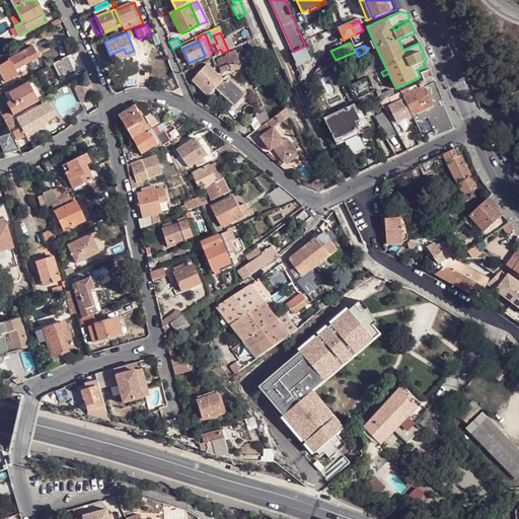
[(36,58),(31,48),(9,60),(15,70),(36,58)]
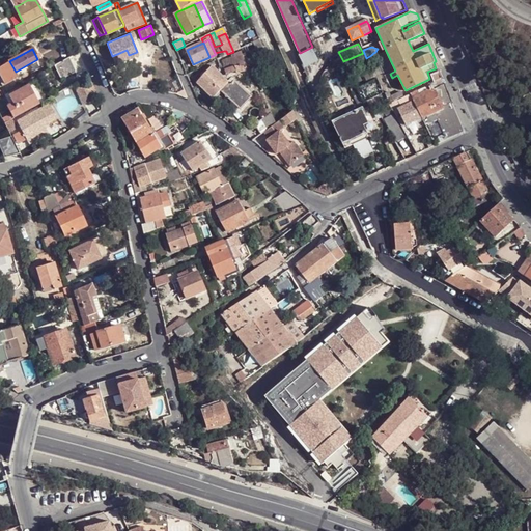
[(390,74),(395,71),(386,51),(381,53),(390,74)]
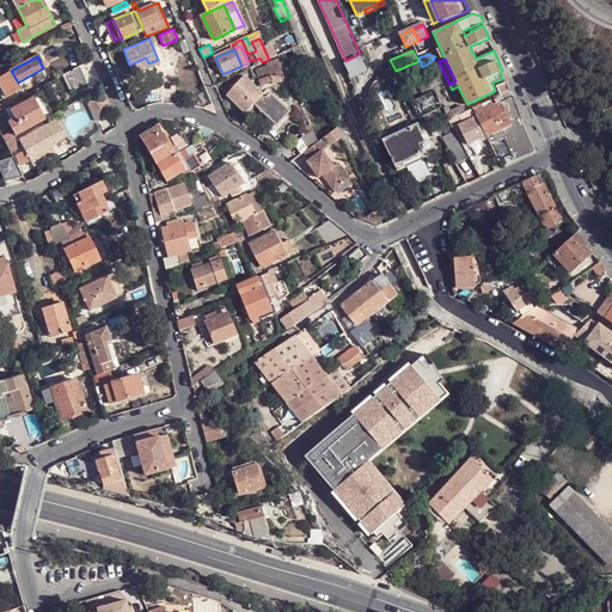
[(257,69),(262,86),(271,83),(270,80),(273,79),(271,77),(285,77),(286,77),(281,62),(257,69)]
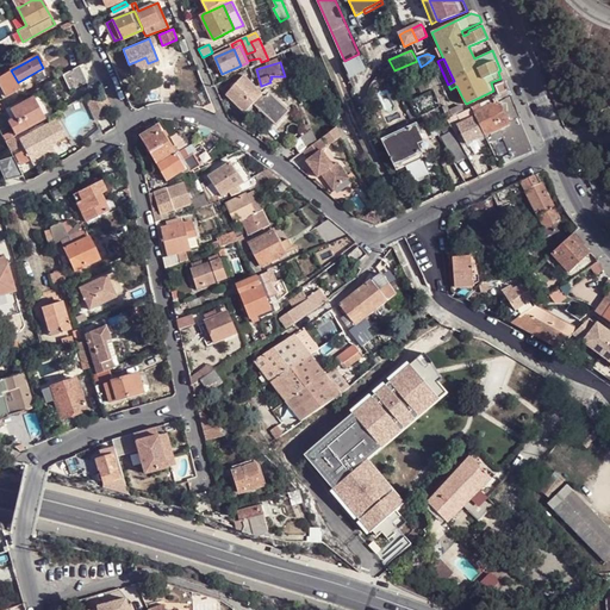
[(70,91),(87,81),(79,66),(62,74),(70,91)]
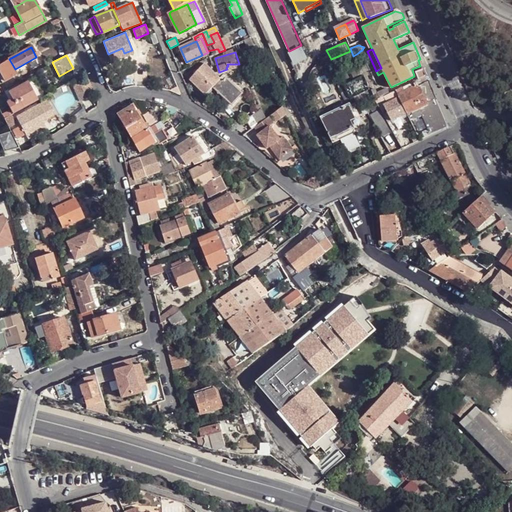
[(0,77),(3,82),(10,77),(9,77),(17,74),(15,69),(9,59),(1,62),(0,63),(0,77)]
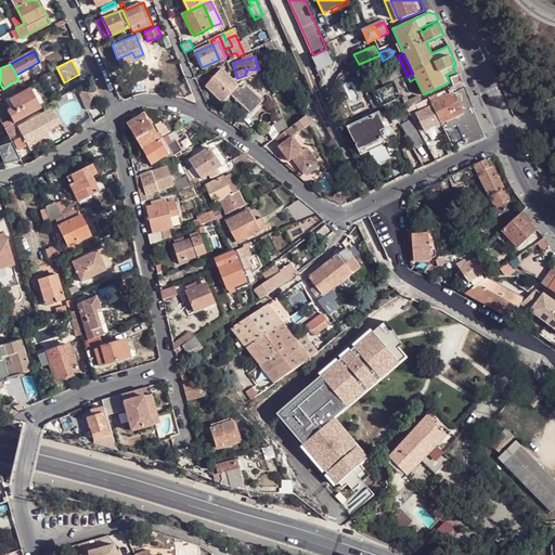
[(206,86),(223,103),(232,94),(240,86),(222,68),(206,86)]
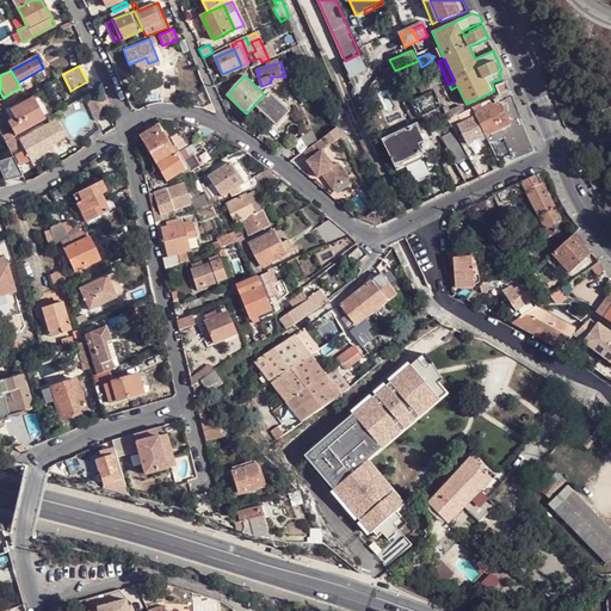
[(426,92),(432,88),(426,75),(420,79),(426,92)]
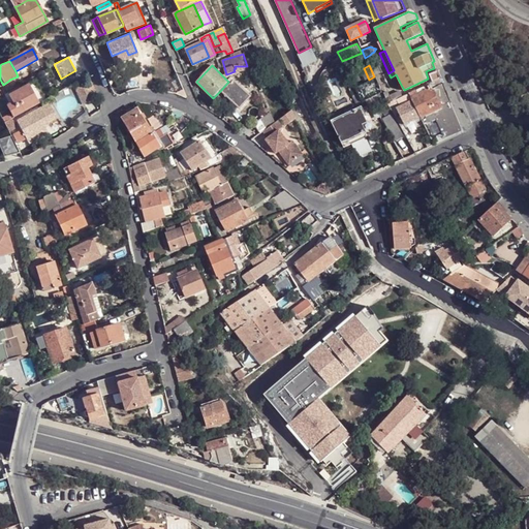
[(353,73),(358,84),(369,80),(364,68),(353,73)]
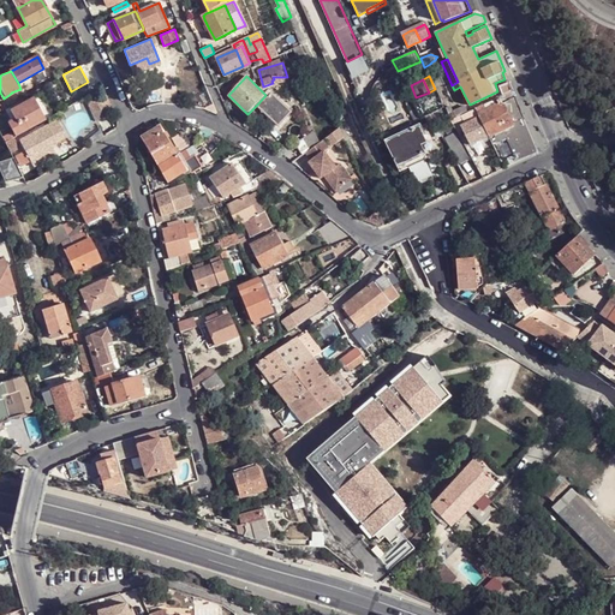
[(502,95),(512,91),(508,82),(499,87),(502,95)]
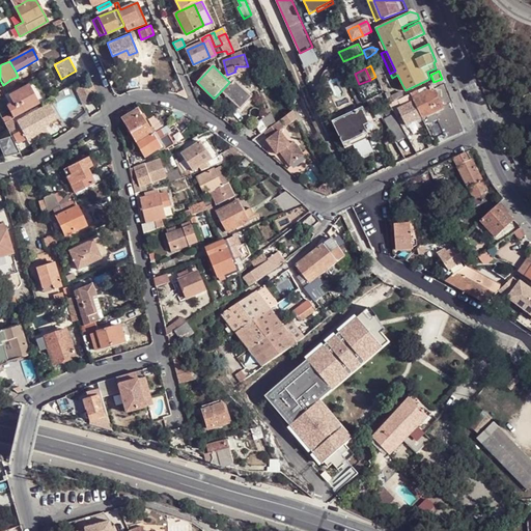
[(39,103),(46,99),(35,79),(28,83),(39,103)]
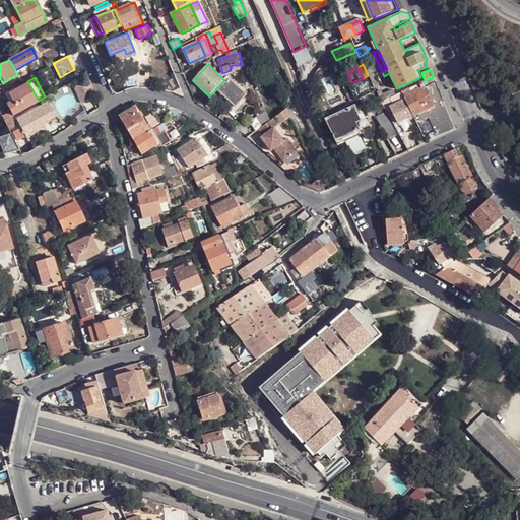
[(411,92),(425,85),(425,86),(435,81),(433,77),(425,80),(409,88),(411,92)]
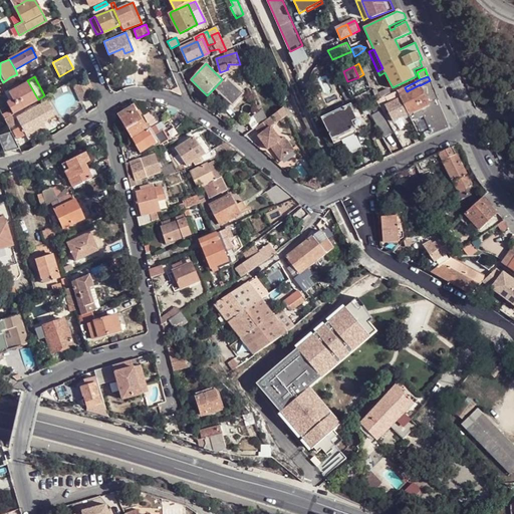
[(80,100),(95,93),(88,77),(73,84),(80,100)]
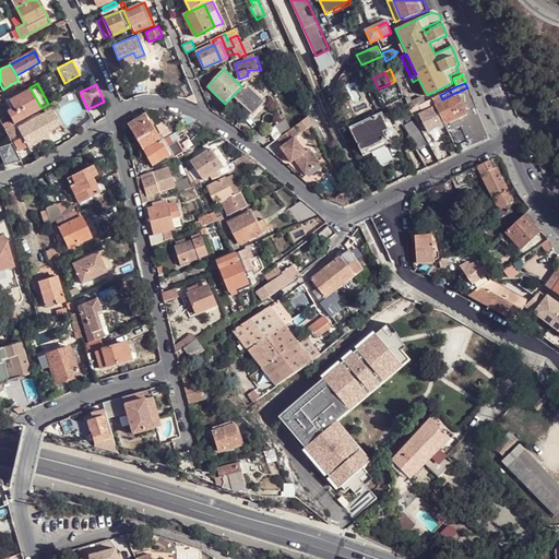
[(253,115),(265,102),(248,84),(244,88),(241,86),(234,95),(253,115)]
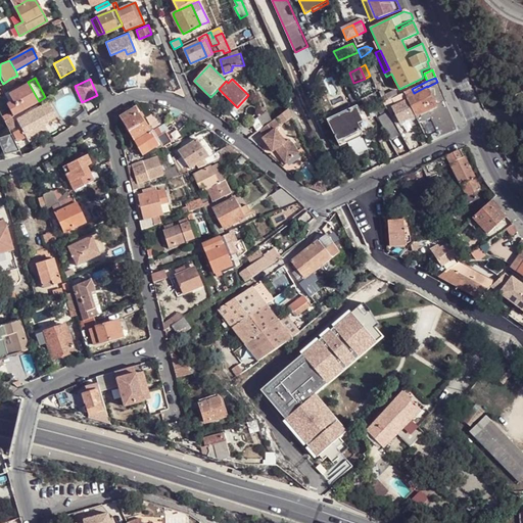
[(19,111),(39,101),(28,82),(8,93),(12,100),(19,111)]
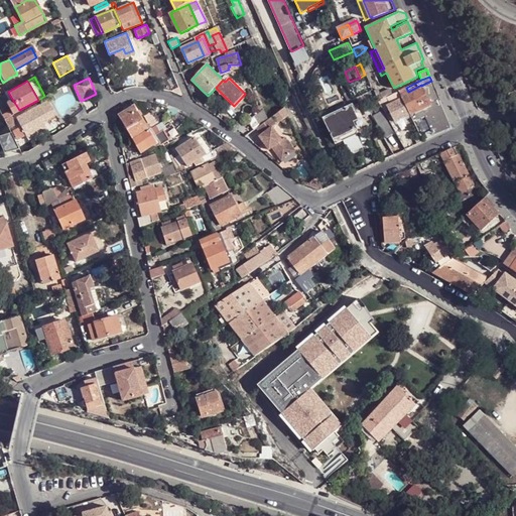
[(430,104),(439,100),(431,81),(421,86),(430,104)]
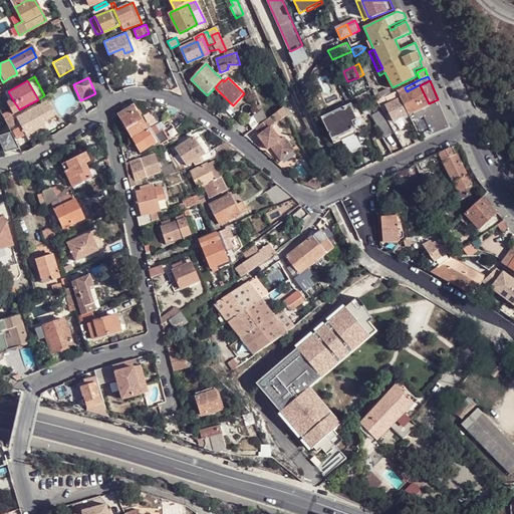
[(423,106),(429,103),(420,85),(420,84),(407,91),(403,93),(400,94),(401,96),(409,113),(413,111),(423,106)]
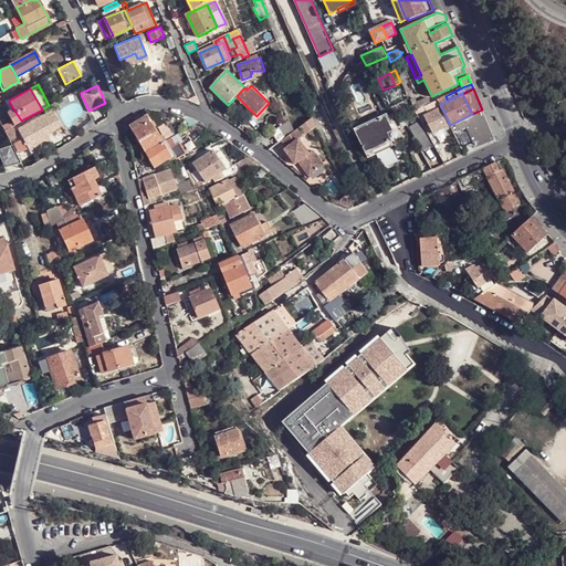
[(431,108),(440,104),(438,100),(431,103),(429,104),(431,108)]
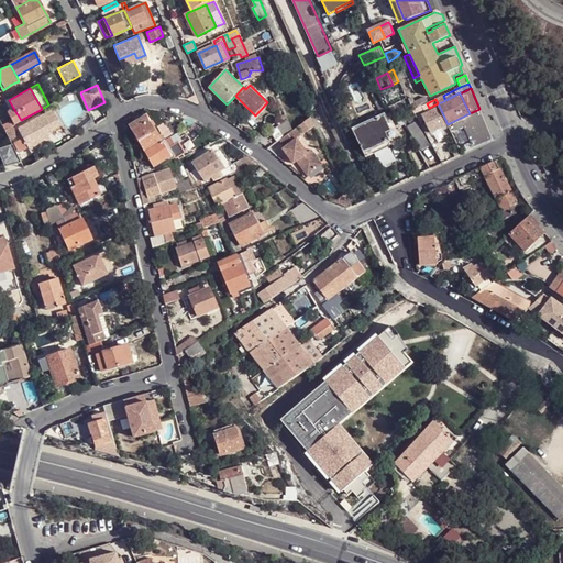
[(430,132),(448,124),(439,106),(422,114),(430,132)]
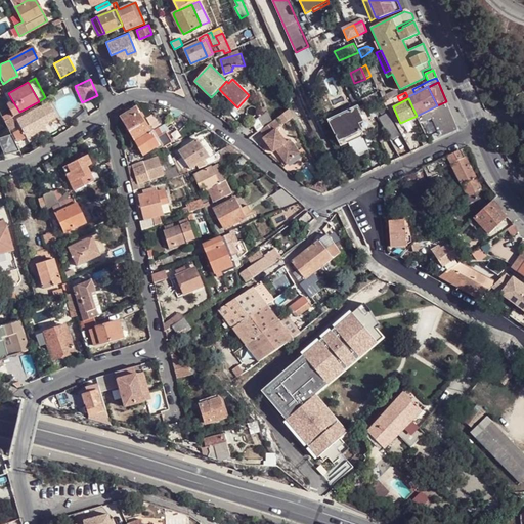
[(13,115),(19,112),(12,100),(7,103),(13,115)]
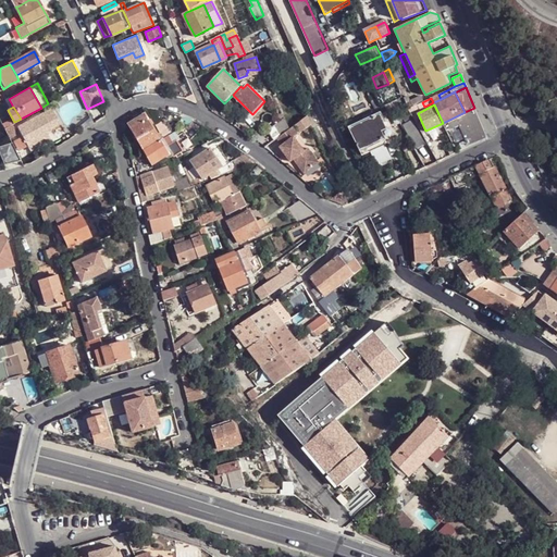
[(36,140),(49,134),(47,131),(60,123),(51,108),(42,113),(17,126),(28,145),(36,140)]
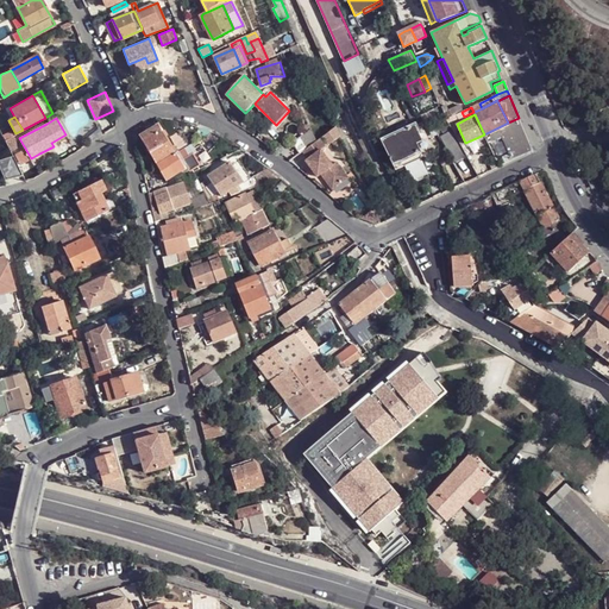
[(501,131),(512,159),(532,150),(522,125),(519,118),(508,123),(501,126),(502,131),(501,131)]
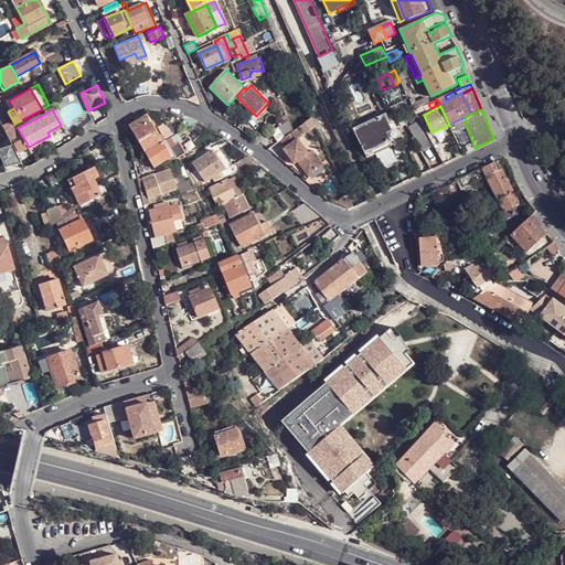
[(146,151),(162,142),(150,121),(147,116),(130,126),(146,151)]
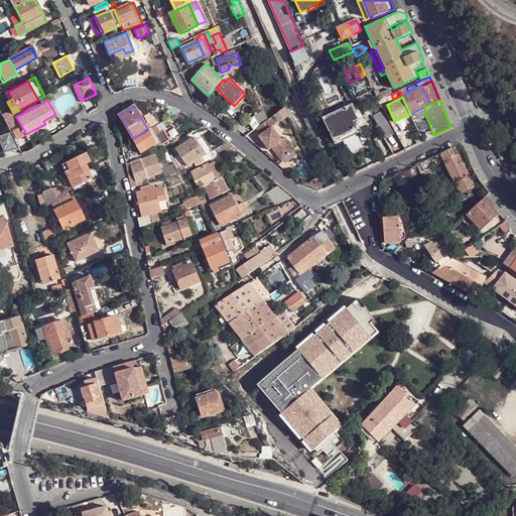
[(358,133),(364,130),(352,106),(324,119),(326,124),(348,114),(355,129),(358,133)]
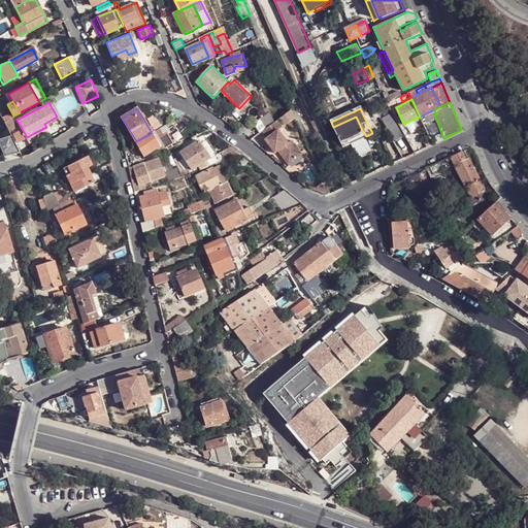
[(426,119),(435,113),(434,109),(424,114),(425,117),(426,119)]
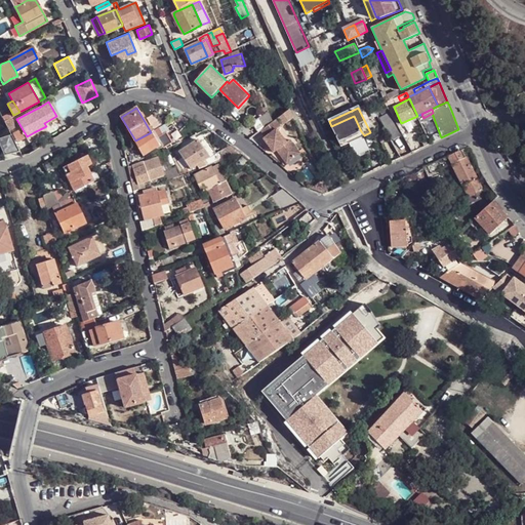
[(189,122),(192,118),(184,113),(180,117),(189,122)]
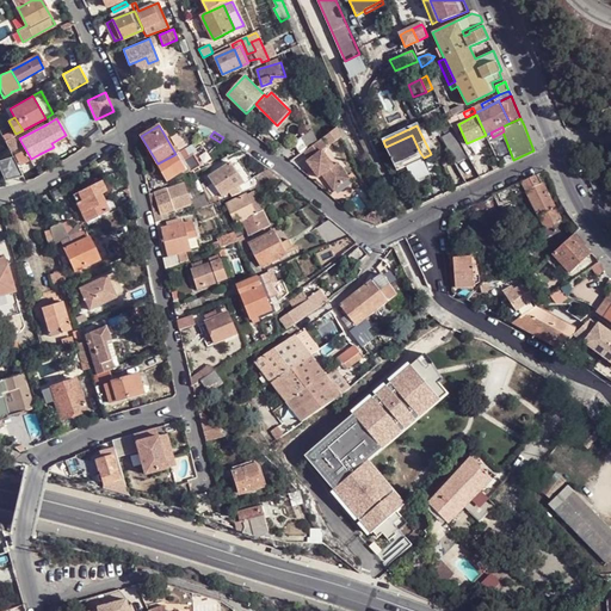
[(292,143),(301,155),(303,153),(318,142),(309,131),(292,143)]
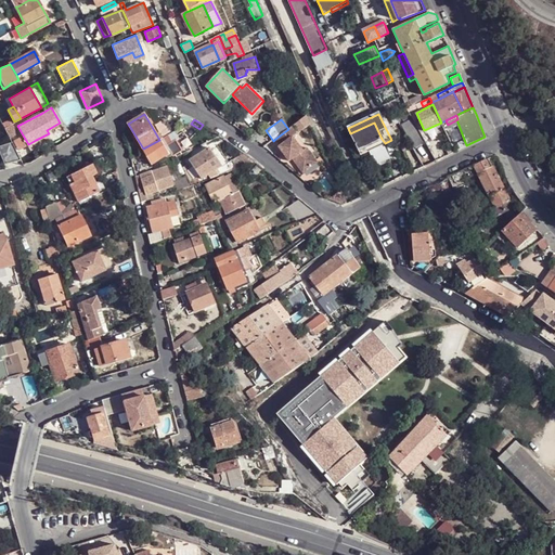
[(413,147),(423,142),(410,119),(400,125),(413,147)]
